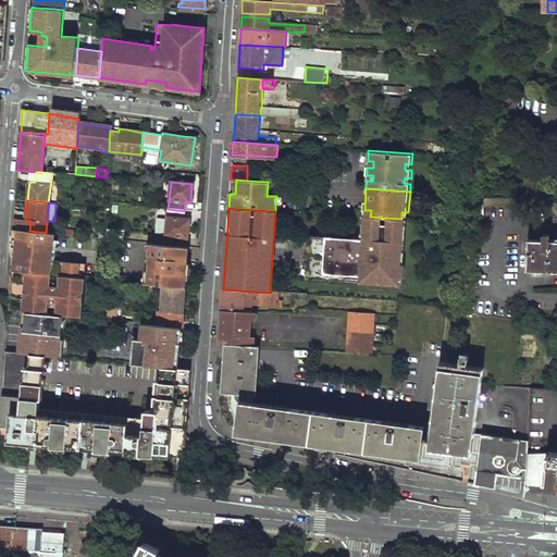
[(166,219),(164,236),(183,238),(187,238),(188,220),(183,219),(184,211),(168,209),(166,219)]
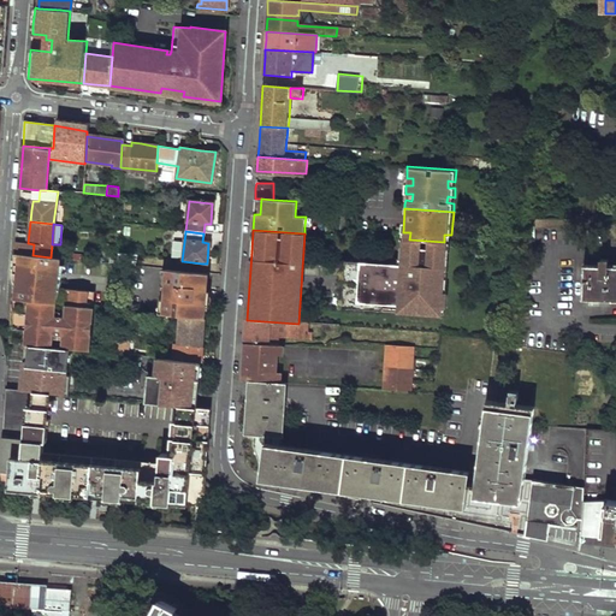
[(409,240),(402,240),(401,259),(404,259),(403,265),(400,265),(396,312),(444,317),(451,243),(444,242),(409,240)]
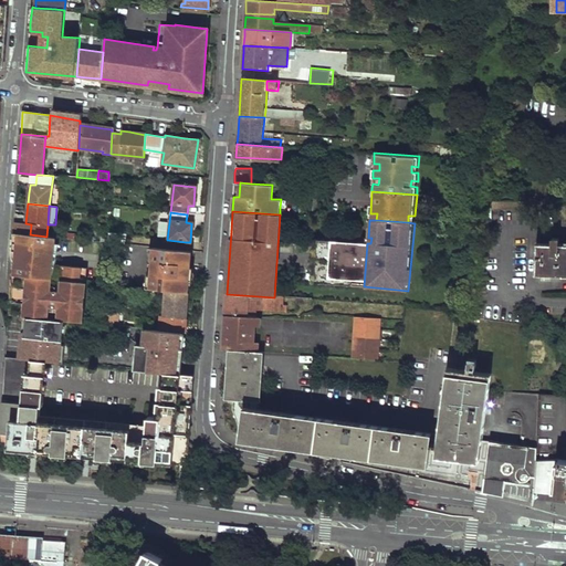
[(169,222),(158,221),(156,239),(158,240),(167,240),(169,222)]
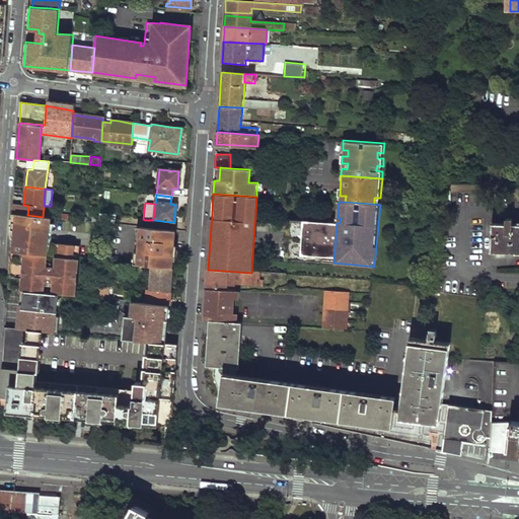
[(27,215),(12,214),(12,225),(15,226),(14,238),(11,238),(10,250),(46,254),(55,255),(77,258),(79,245),(50,242),(47,242),(50,222),(50,218),(43,217),(27,215)]
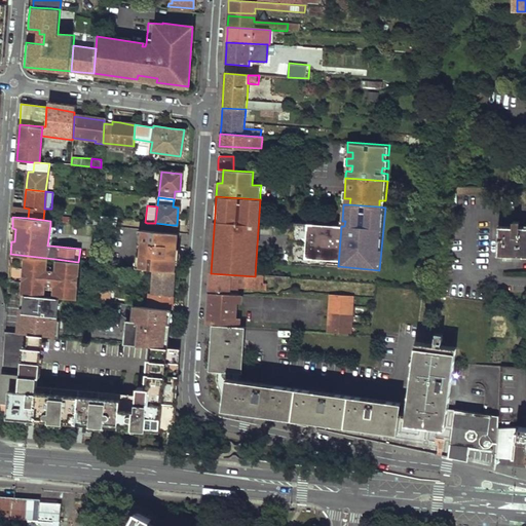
[(100,217),(99,226),(114,227),(115,218),(100,217)]
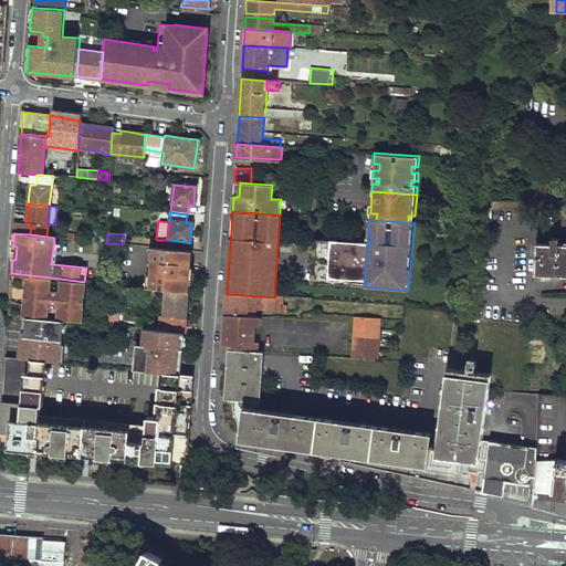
[(315,239),(312,282),(364,286),(367,243),(366,243),(315,239)]
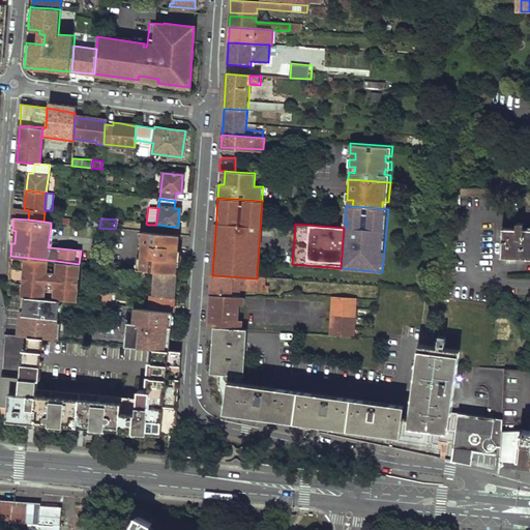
[(148,225),(147,233),(173,235),(174,227),(156,225),(148,225)]
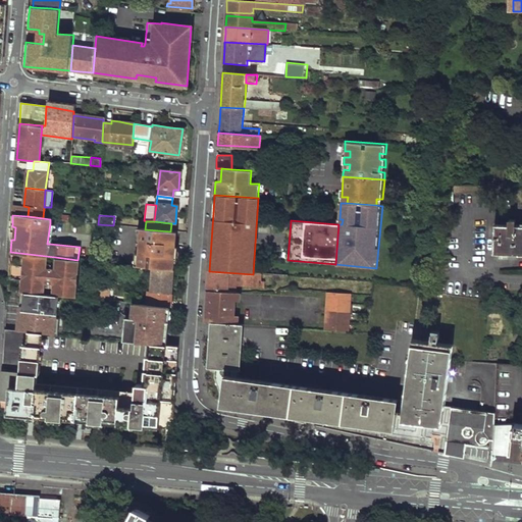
[(521,225),(514,226),(515,222),(509,222),(509,225),(494,225),(493,255),(521,255),(521,225)]
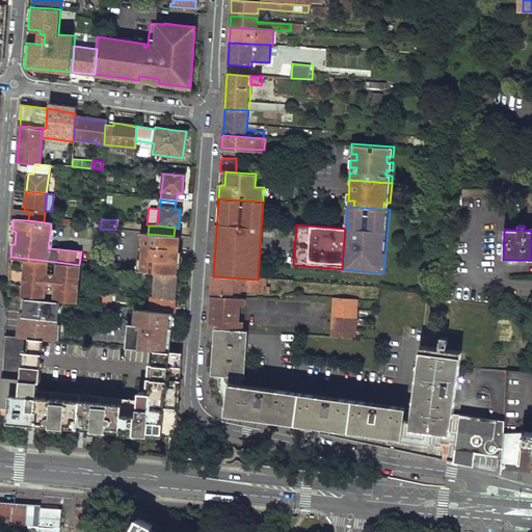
[(148,234),(139,233),(136,271),(156,273),(162,273),(163,265),(177,267),(178,250),(179,237),(174,236),(148,234)]
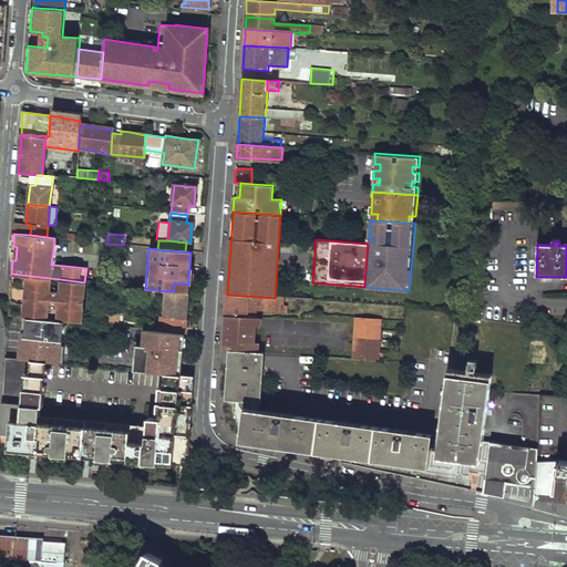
[(50,278),(11,274),(8,315),(23,317),(61,321),(79,322),(84,282),(60,279),(60,285),(59,289),(49,288),(50,284),(50,278)]
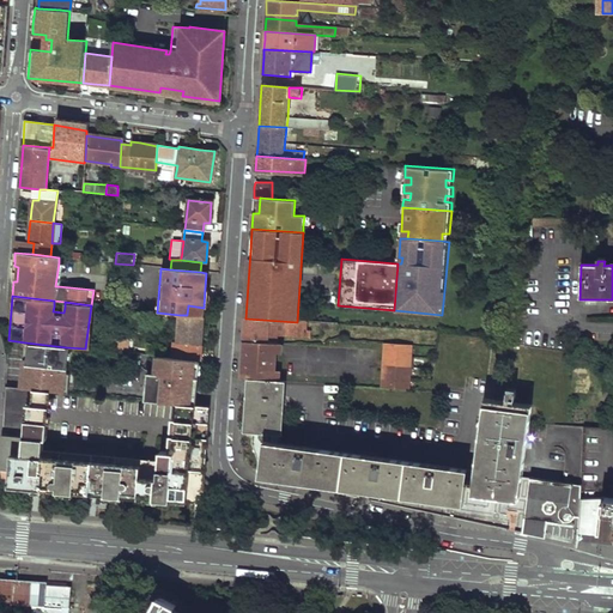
[(204,308),(188,305),(187,315),(204,317),(204,308)]
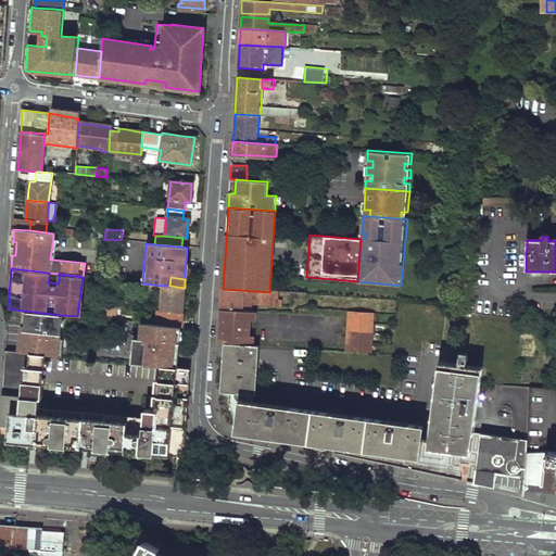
[(169,286),(163,286),(161,310),(182,312),(185,288),(169,286)]
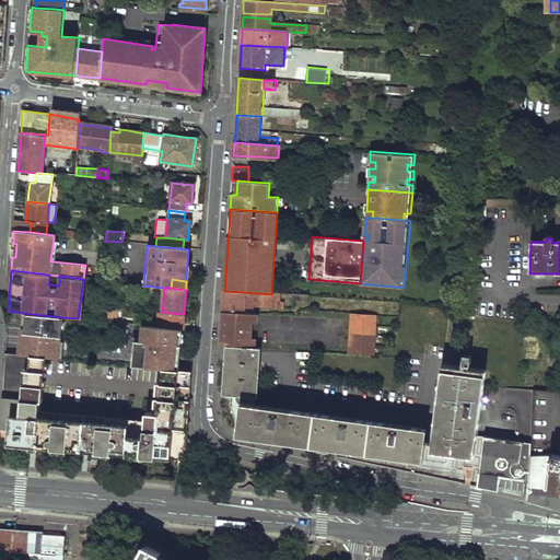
[(224,303),(223,312),(241,313),(241,305),(281,308),(282,302),(290,303),(290,301),(306,302),(307,296),(271,294),(224,291),(224,303)]
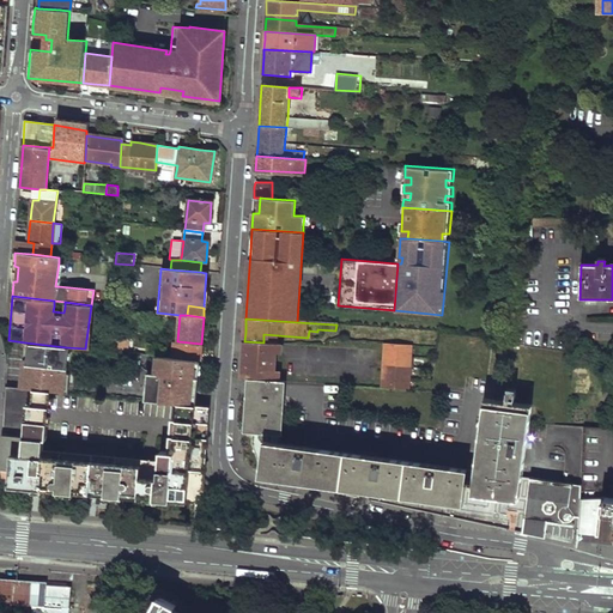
[(111,335),(111,347),(132,350),(133,338),(111,335)]
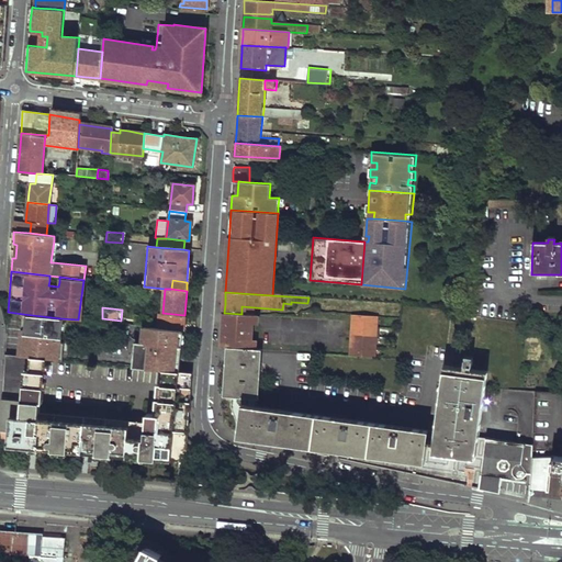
[(163,313),(159,313),(157,328),(183,332),(184,315),(163,313)]
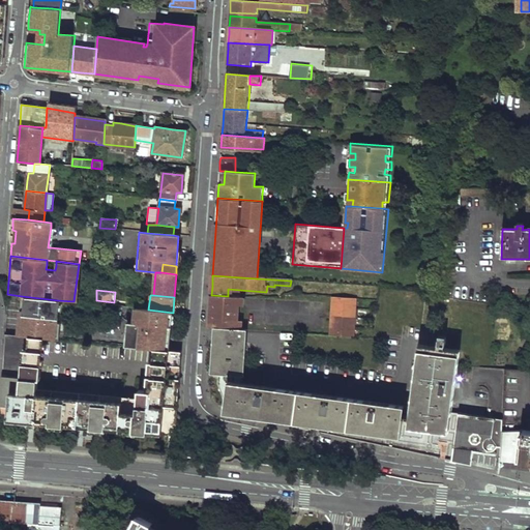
[(210,311),(209,325),(217,326),(238,328),(239,319),(239,310),(240,303),(240,297),(228,296),(211,295),(211,304),(210,311)]
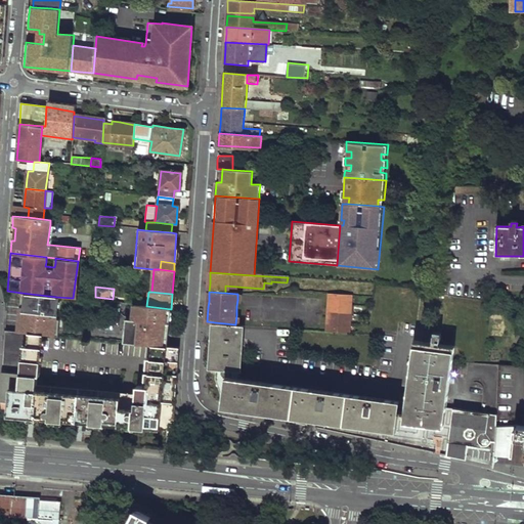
[(56,297),(22,293),(17,332),(44,335),(51,336),(56,297)]
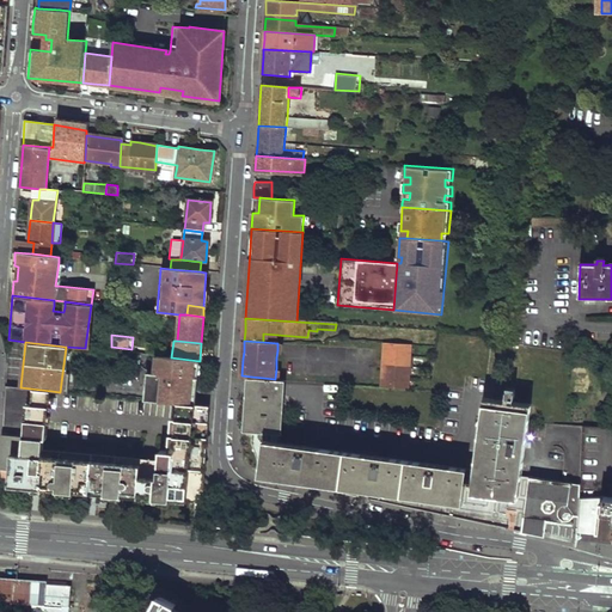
[(385,342),(383,387),(409,389),(412,344),(385,342)]
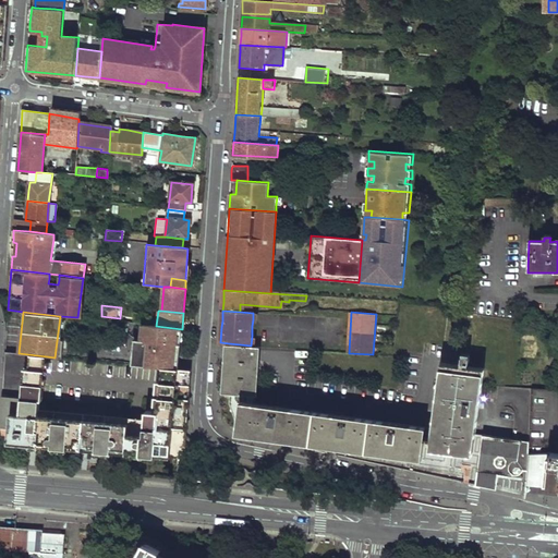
[(136,341),(133,365),(164,368),(179,370),(182,329),(156,326),(141,325),(138,341),(136,341)]
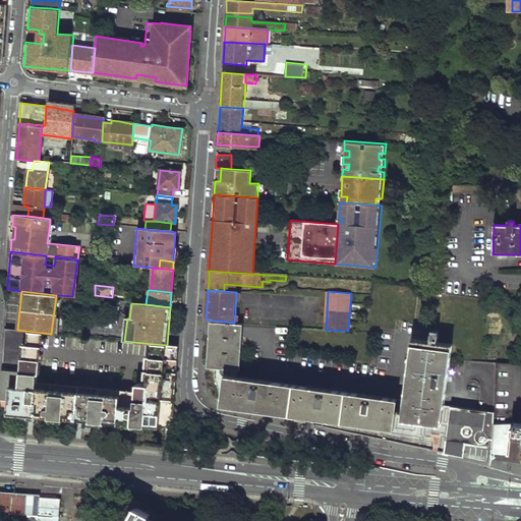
[(213,329),(213,335),(243,338),(243,332),(243,323),(238,323),(234,323),(214,321),(213,329)]
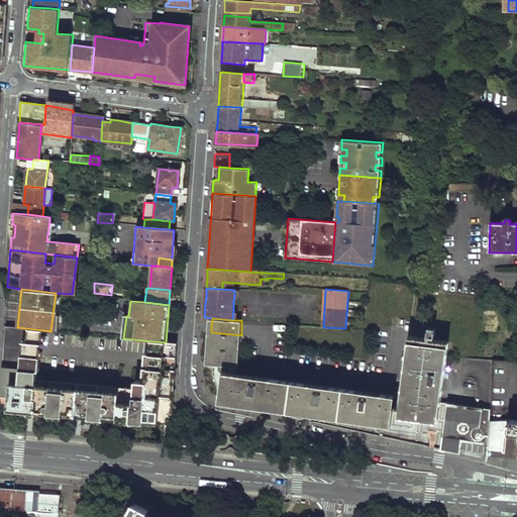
[(3,345),(0,385),(0,397),(9,399),(9,406),(30,407),(79,411),(92,412),(168,419),(172,419),(177,343),(166,342),(151,341),(147,382),(136,381),(135,394),(38,386),(40,369),(41,350),(43,330),(17,327),(4,326),(3,345)]
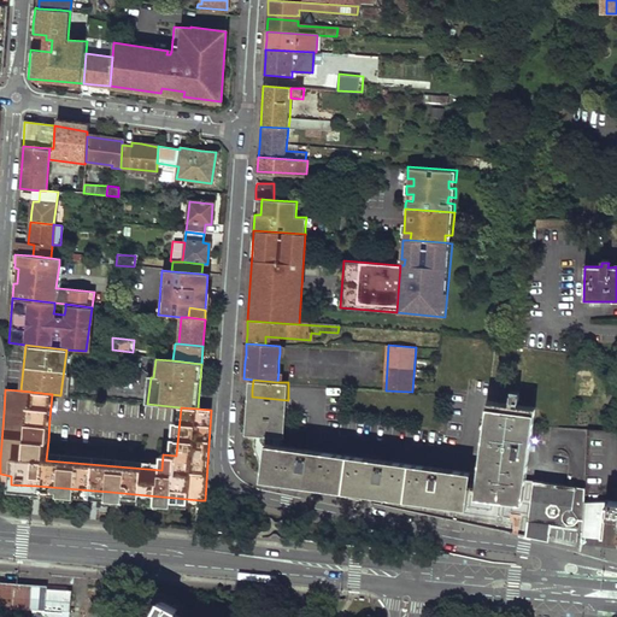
[(270,435),(266,476),(469,504),(471,486),(479,487),(477,494),(491,495),(524,500),(535,407),(489,401),(480,475),(280,450),(283,407),(287,407),(288,400),(252,397),(250,433),(270,435)]
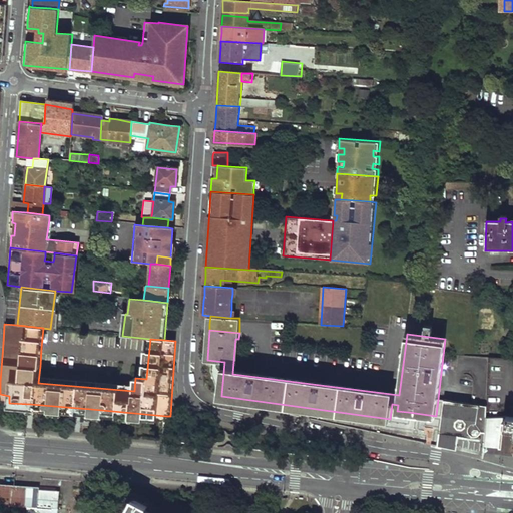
[(0,394),(0,402),(9,403),(9,396),(0,394)]
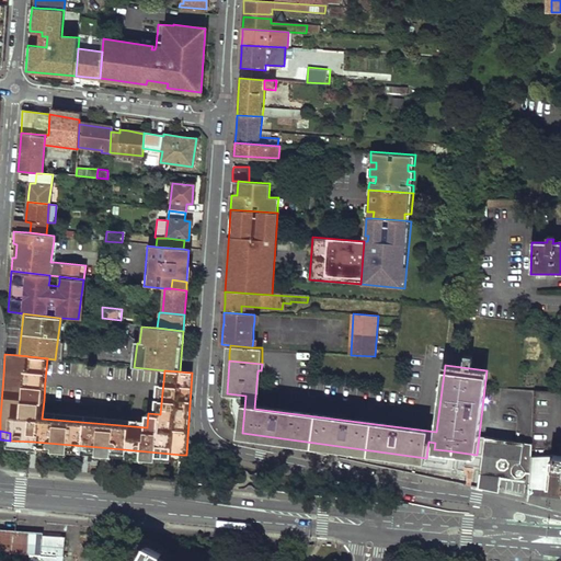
[(487,436),(481,487),(504,490),(529,493),(529,489),(533,454),(534,449),(534,444),(487,436)]
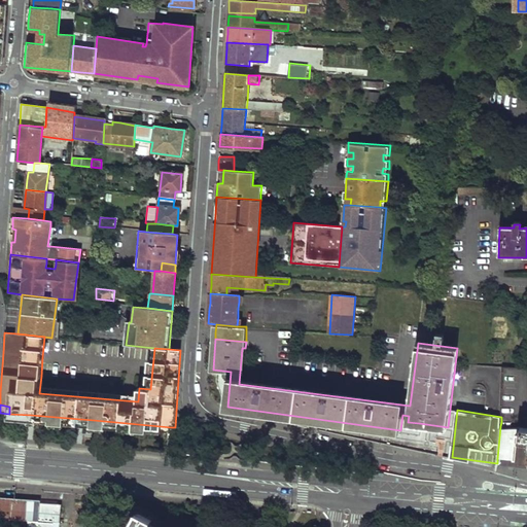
[(526,428),(500,426),(497,459),(526,461),(526,428)]
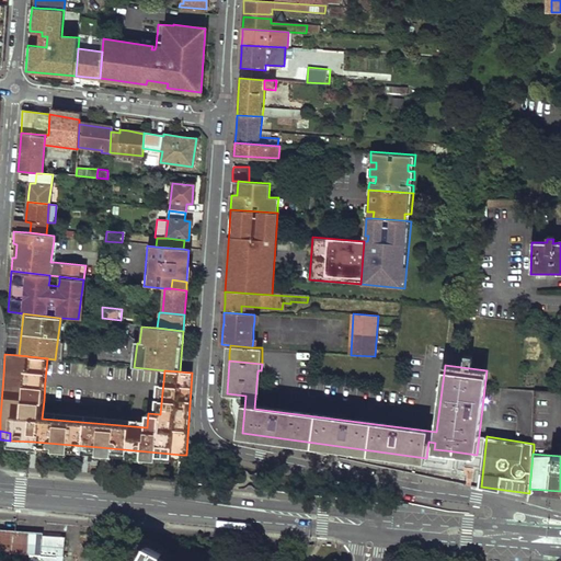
[(0,529),(0,560),(9,560),(11,553),(30,554),(37,556),(39,535),(39,534),(0,529)]
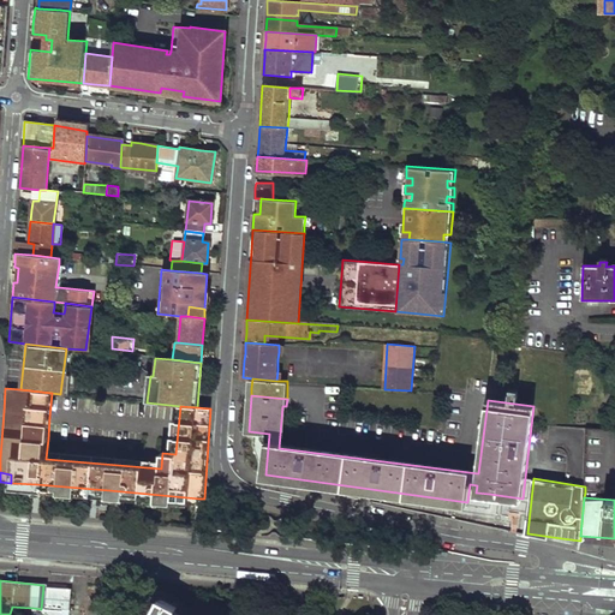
[(67,614),(70,589),(43,586),(41,609),(33,608),(31,614),(67,614)]
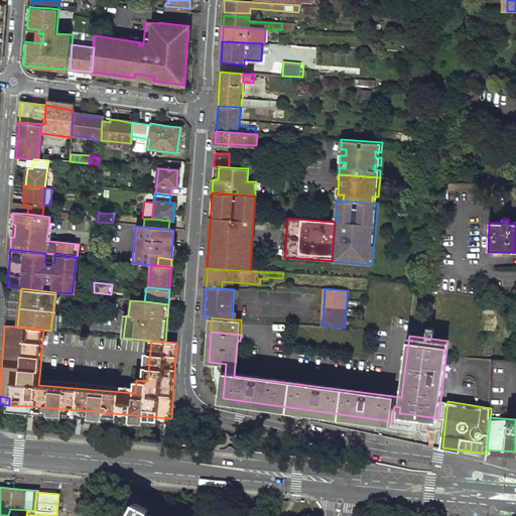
[(130,515),(149,515),(145,514),(147,510),(133,502),(127,514),(130,515)]
